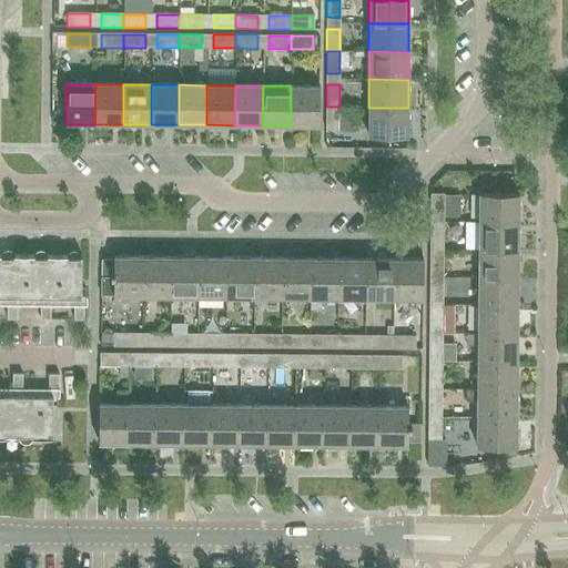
[(320,125),(320,85),(291,85),(291,125),(320,125)]
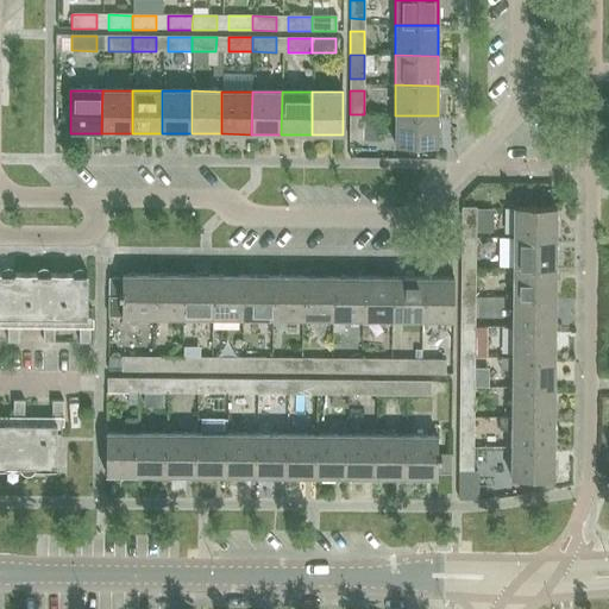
[(364,139),(364,114),(350,114),(350,138),(364,139)]
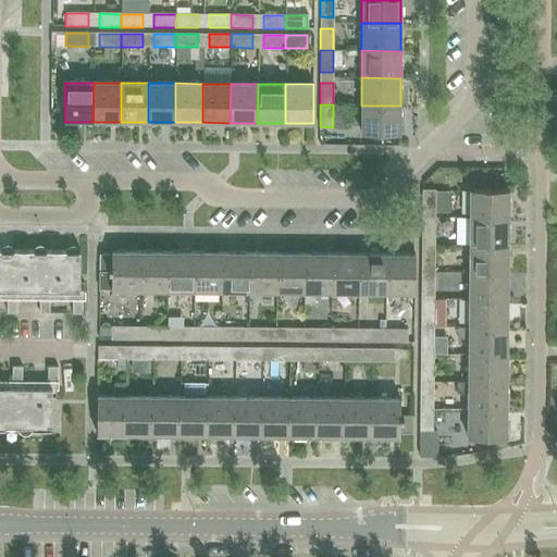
[(400,134),(400,106),(361,106),(361,134),(400,134)]
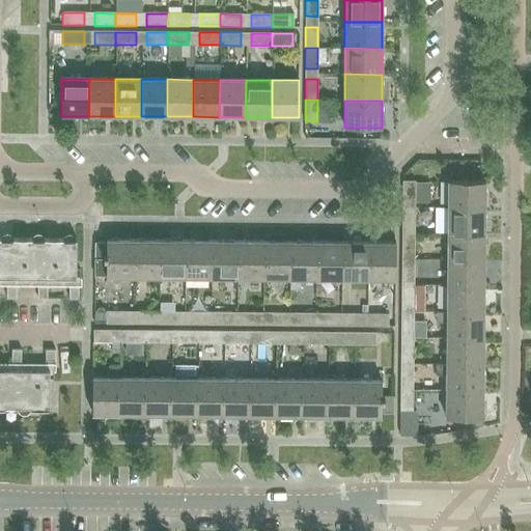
[(402,202),(416,202),(416,179),(402,178),(402,202)]
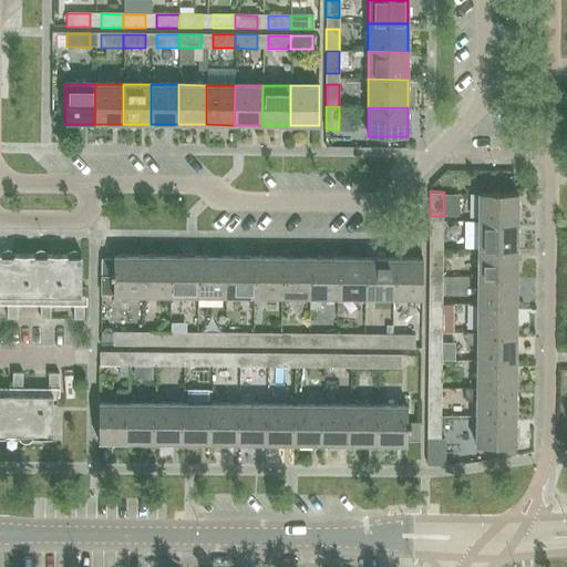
[(478,220),(517,220),(517,192),(478,192),(478,220)]
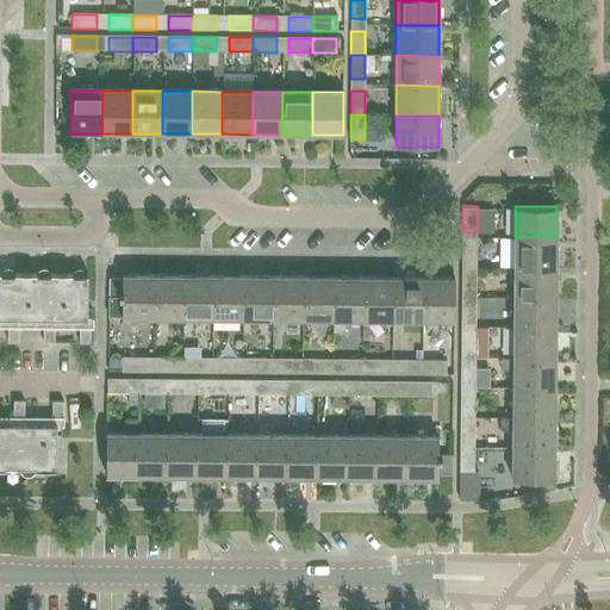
[(556,267),(556,237),(515,237),(515,267),(556,267)]
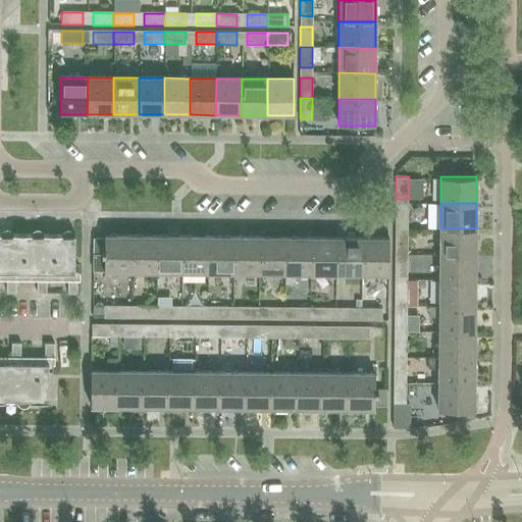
[(408,228),(408,209),(396,209),(396,228),(408,228)]
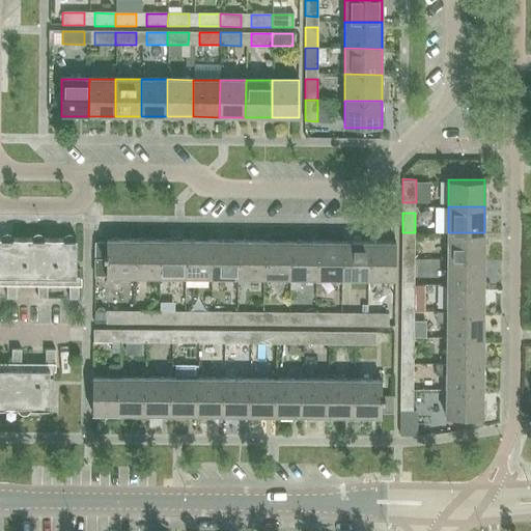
[(415,254),(415,232),(402,232),(401,254),(415,254)]
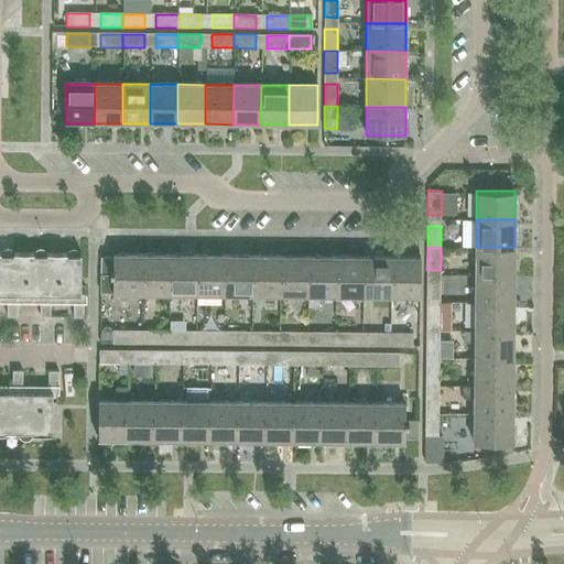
[(514,275),(514,247),(476,247),(475,275),(514,275)]
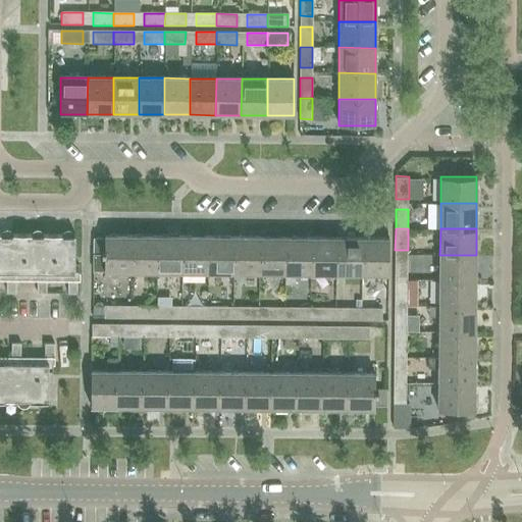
[(12,272),(13,235),(0,233),(0,272),(6,272),(6,293),(15,293),(15,272),(12,272)]
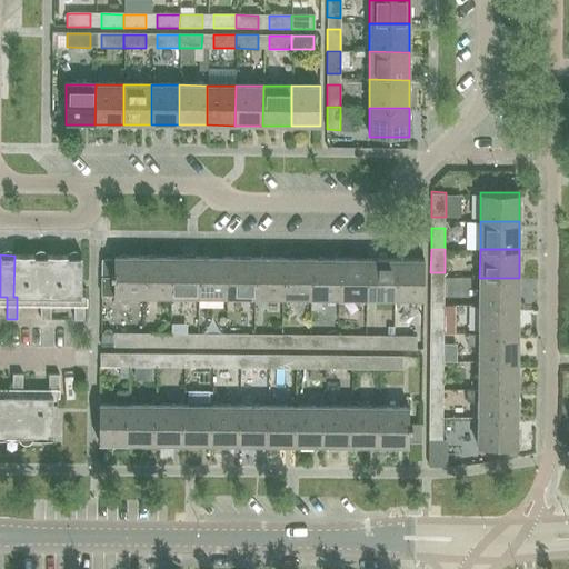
[(47,298),(48,256),(15,256),(13,297),(17,297),(40,298),(40,320),(50,320),(50,298),(47,298)]
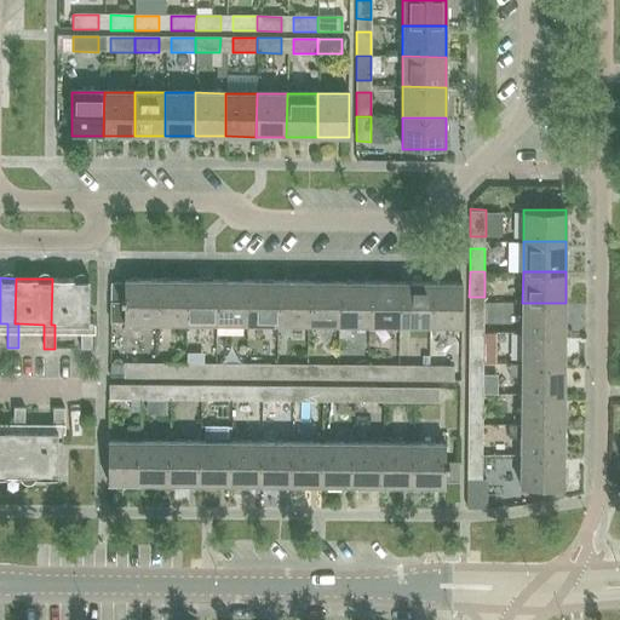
[(80,349),(91,349),(91,325),(89,325),(89,279),(52,279),(51,325),(55,325),(80,325),(80,349)]
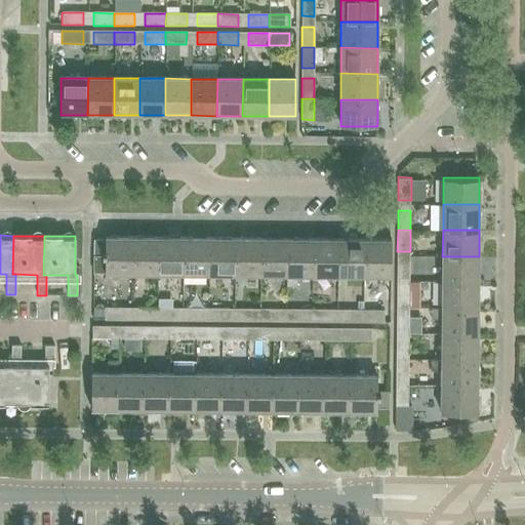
[(131,273),(132,236),(106,236),(106,240),(93,240),(93,272),(105,272),(105,273),(131,273)]
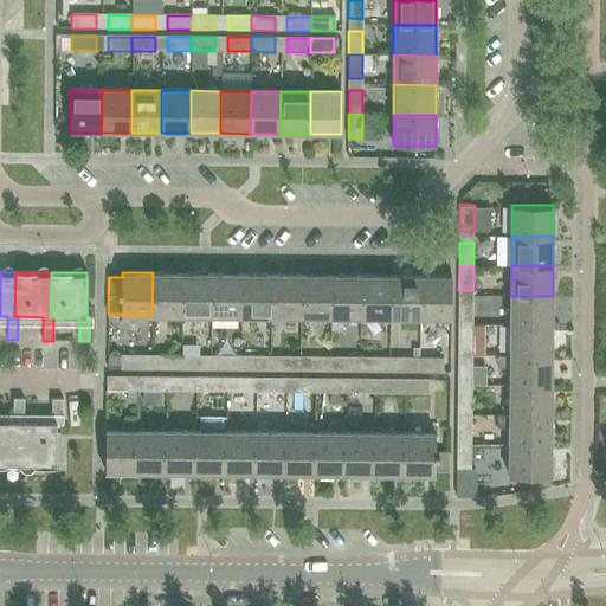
[(181,315),(182,274),(153,272),(152,315),(181,315)]
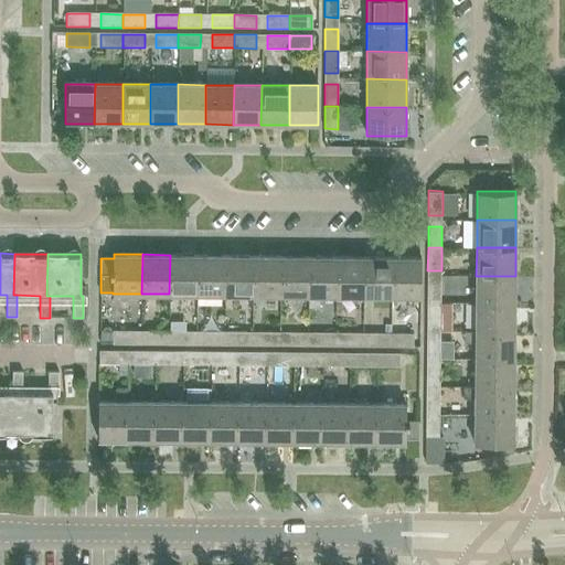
[(196,294),(198,255),(170,255),(169,294),(196,294)]
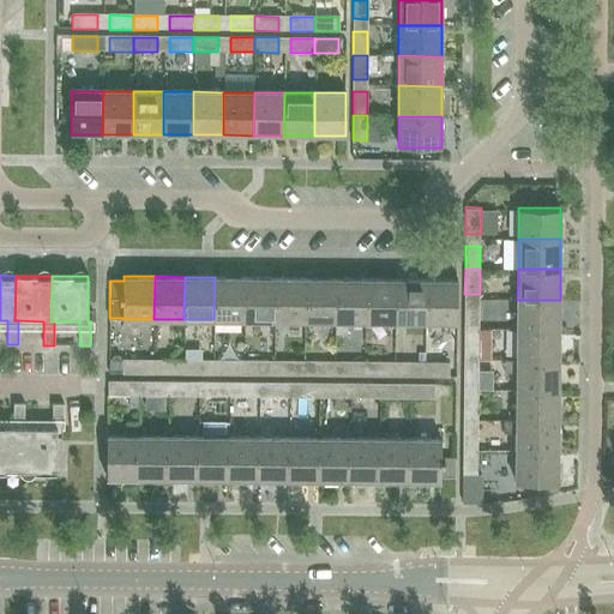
[(245,320),(245,277),(215,277),(214,319),(245,320)]
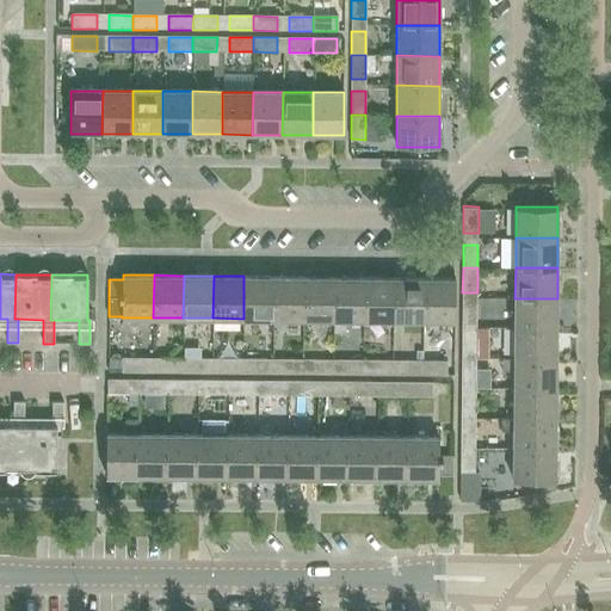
[(273,319),(275,276),(244,276),(244,319),(273,319)]
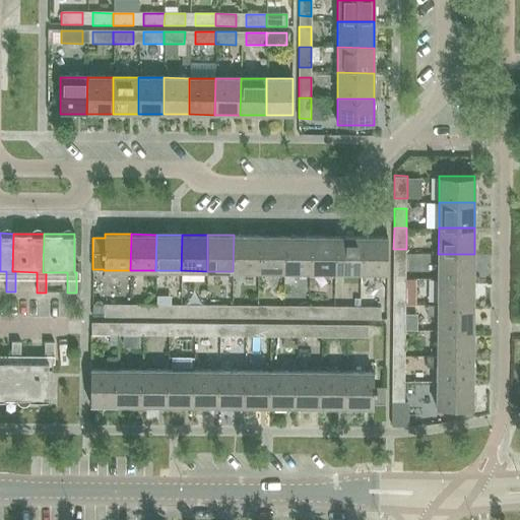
[(258,271),(259,236),(234,235),(233,271),(258,271)]
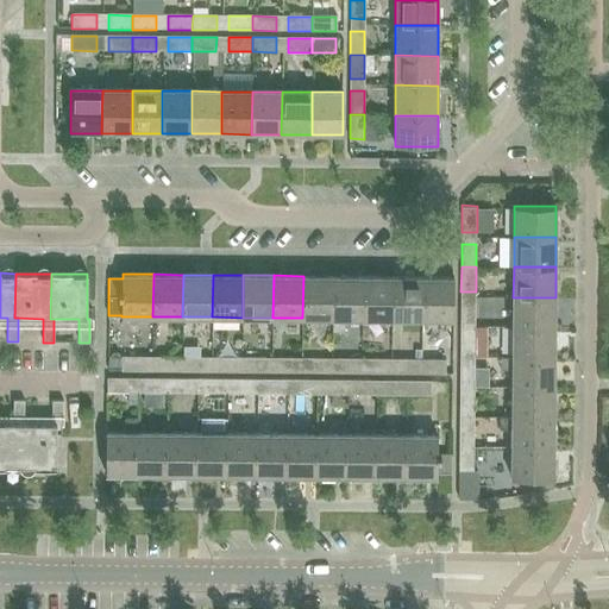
[(332,318),(332,276),(303,276),(302,318),(332,318)]
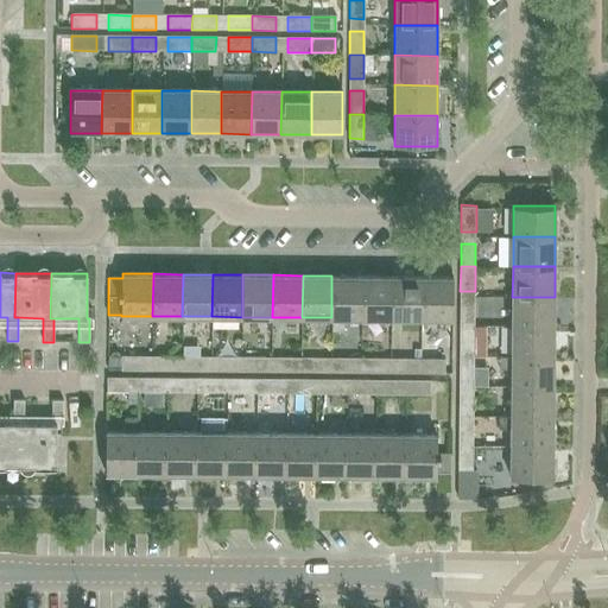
[(361,318),(362,276),(331,276),(331,317),(331,330),(343,330),(343,318),(361,318)]
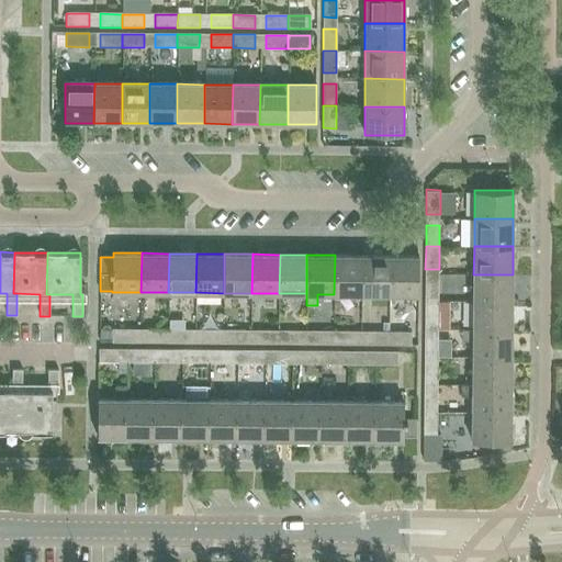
[(362,294),(362,255),(335,255),(334,294),(362,294)]
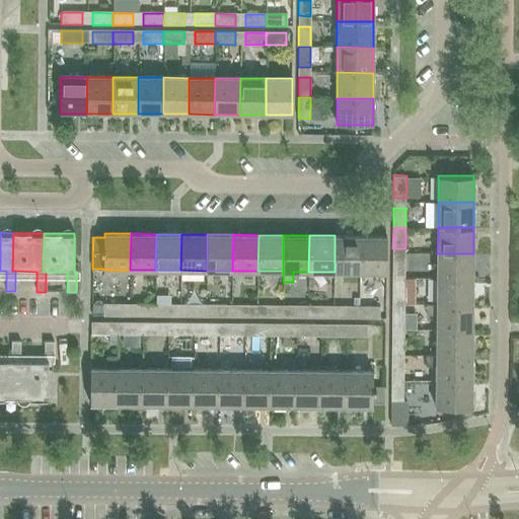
[(360,272),(361,236),(335,235),(335,272),(360,272)]
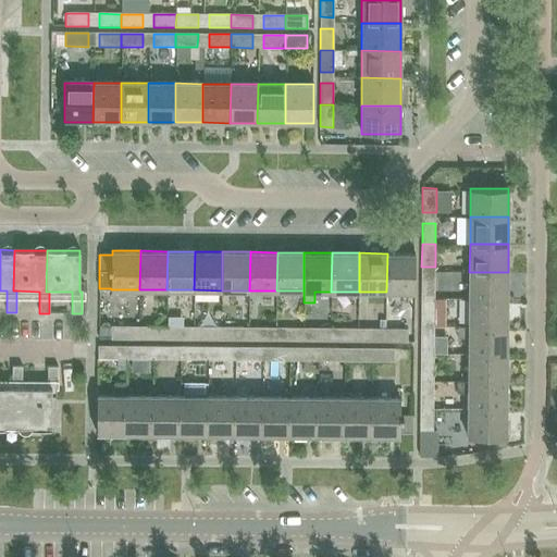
[(415,293),(415,254),(387,254),(386,292),(415,293)]
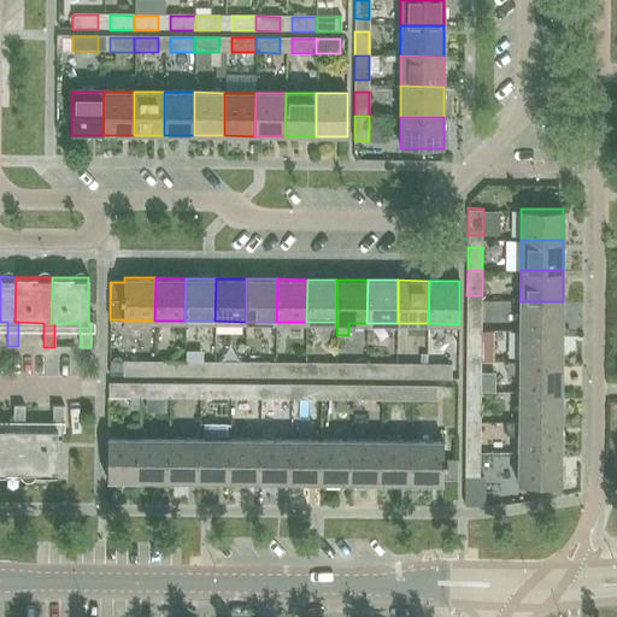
[(562,331),(563,301),(519,301),(519,330),(562,331)]
